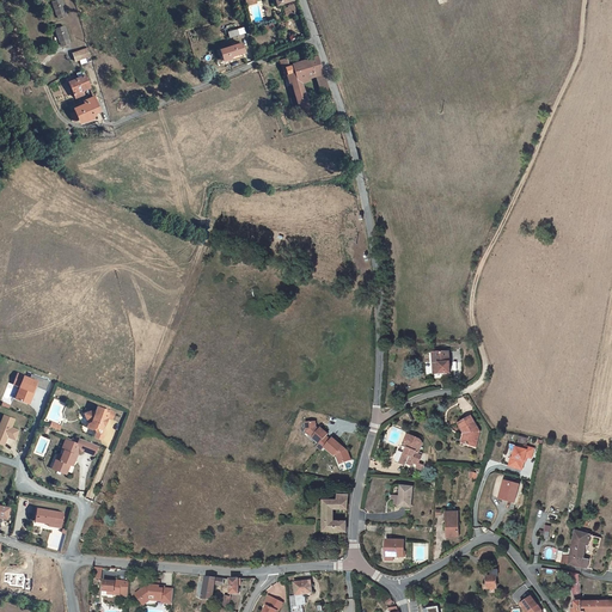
[(61,0),(51,4),(57,20),(66,18),(61,0)]
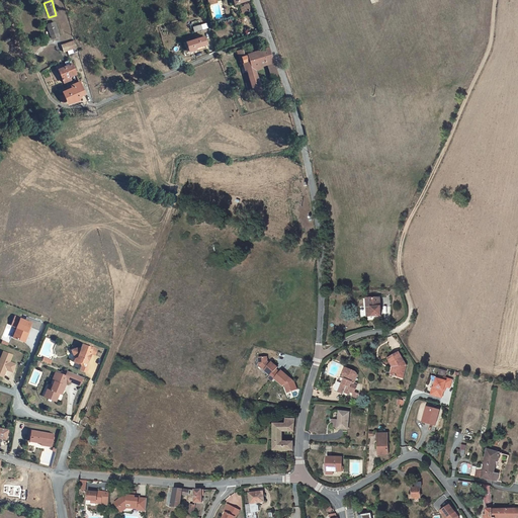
[(55,22),(48,24),(52,39),(59,37),(55,22)]
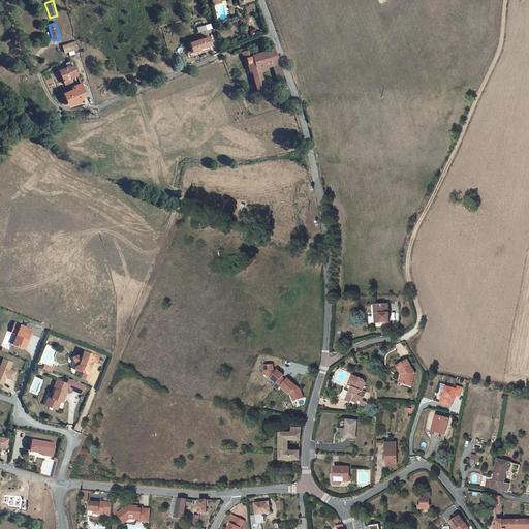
[(210,36),(191,41),(194,52),(207,49),(207,45),(212,44),(210,36)]
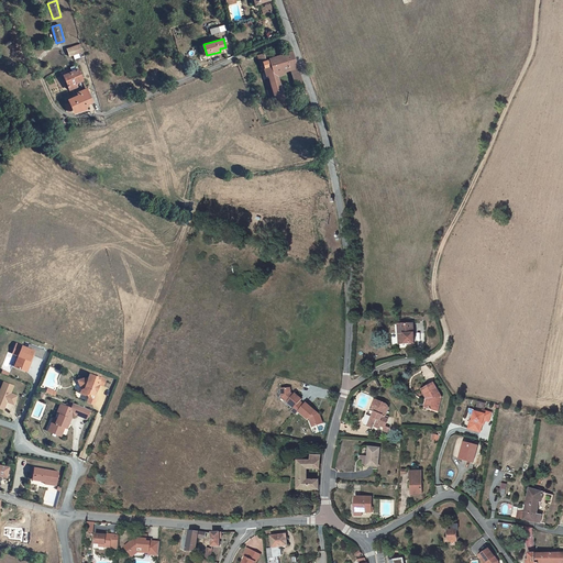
[(68,50),(70,56),(83,53),(80,45),(68,50)]
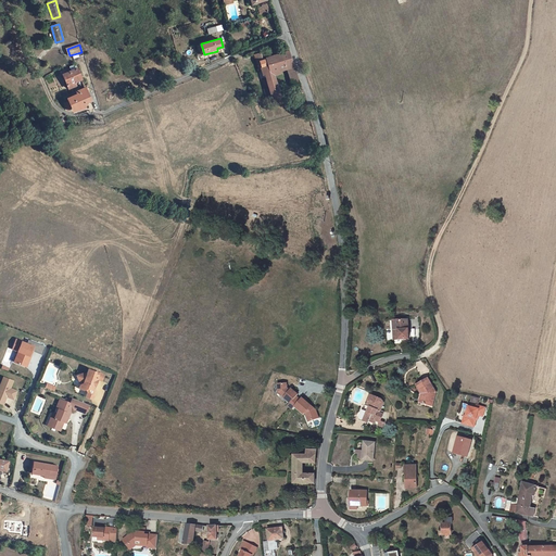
[(294,67),(289,52),(270,58),(263,60),(266,74),(274,101),(280,99),(281,102),(291,100),(290,96),(283,98),(276,75),(282,73),(281,70),(294,67)]
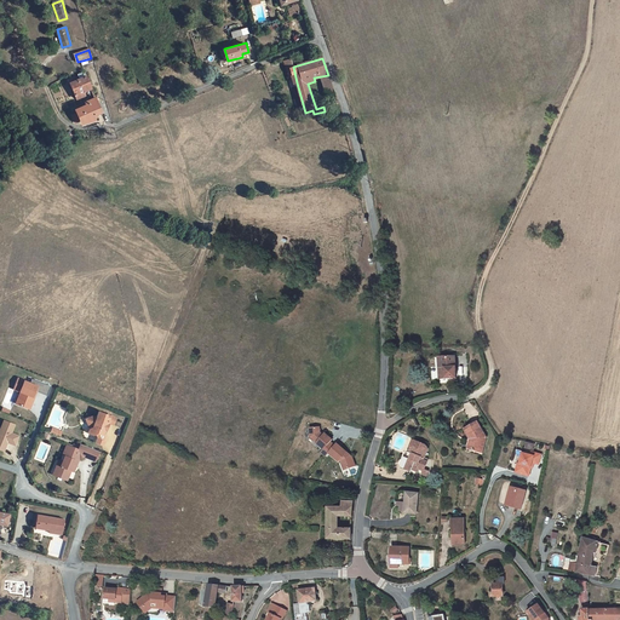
[(90,84),(87,78),(79,80),(82,87),(90,84)]
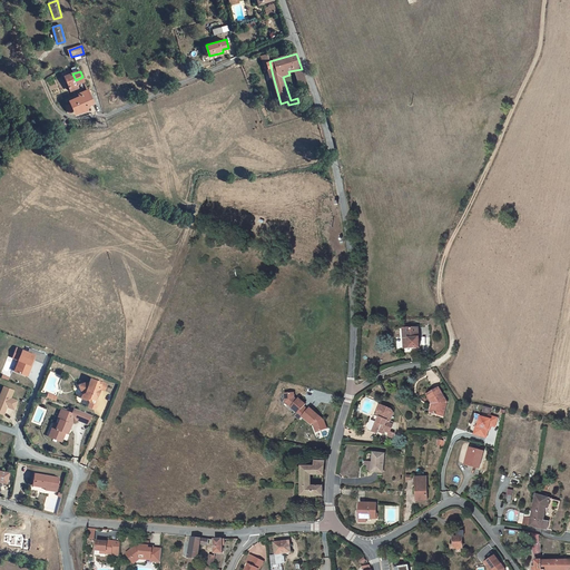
[(76,80),(72,74),(71,75),(66,76),(65,77),(71,90),(79,88),(78,84),(85,81),(82,77),(76,80)]
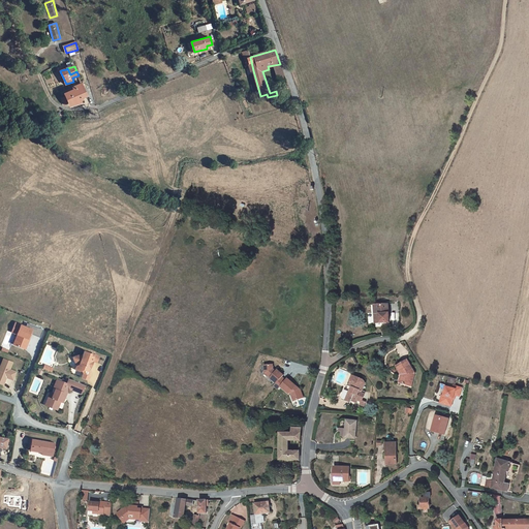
[(69,92),(74,103),(75,106),(84,103),(82,99),(88,96),(83,84),(73,87),(74,90),(69,92)]
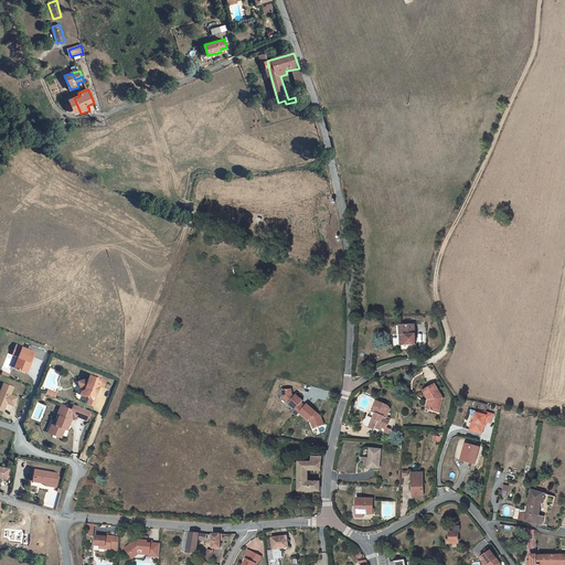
[(80,110),(74,98),(70,100),(71,105),(67,106),(70,114),(74,112),(74,113),(80,110)]
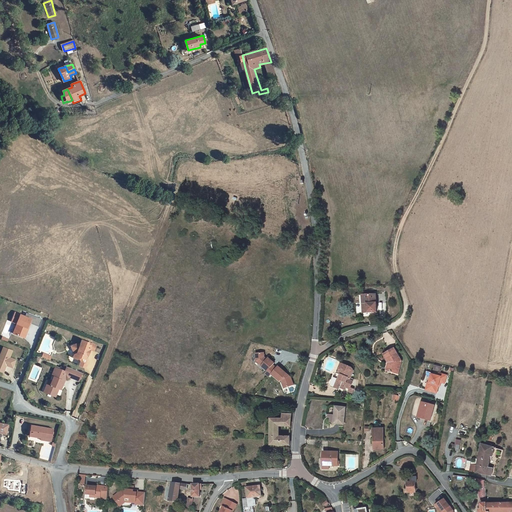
[(378,313),(378,296),(365,296),(366,314),(378,313)]
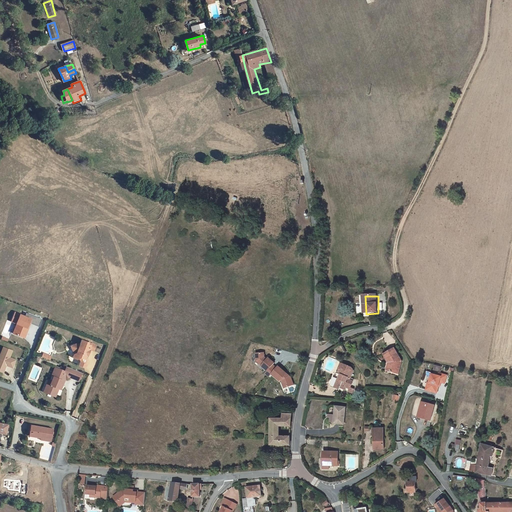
[(12,334),(25,339),(32,318),(14,312),(11,322),(16,324),(12,334)]
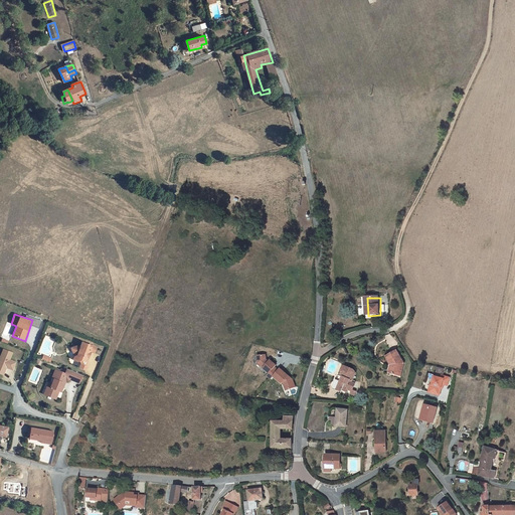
[(87,354),(90,353),(93,347),(82,344),(79,349),(76,348),(70,349),(73,358),(71,361),(76,363),(80,361),(81,362),(78,369),(86,372),(88,367),(86,364),(88,359),(87,357),(87,354)]
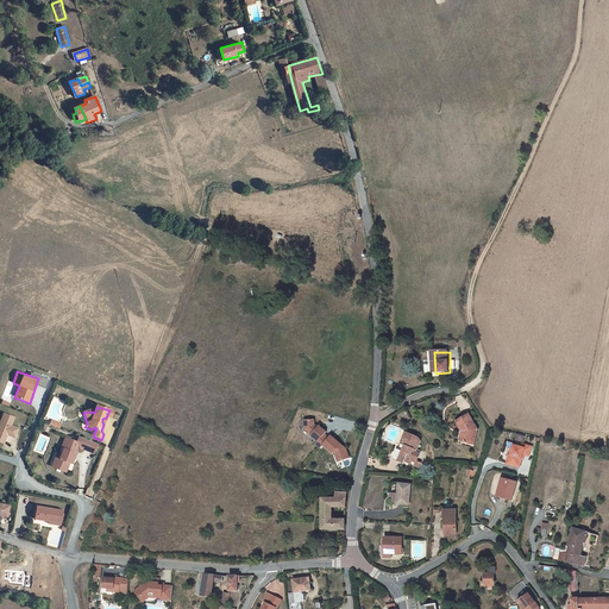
[(2,412),(0,420),(0,441),(5,444),(7,435),(16,438),(19,428),(12,426),(16,416),(2,412)]
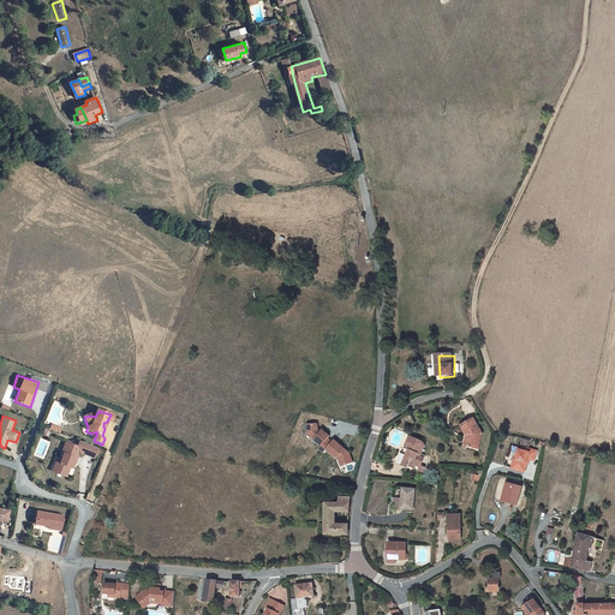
[(475,416),(464,422),(469,431),(470,442),(482,441),(481,428),(475,416)]
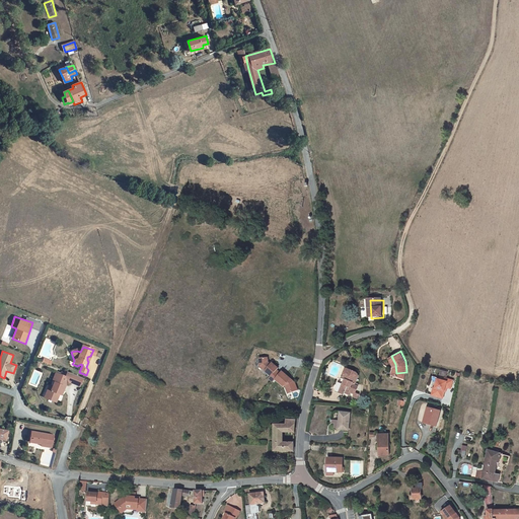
[(270,357),(261,357),(262,362),(265,365),(264,367),(267,370),(273,375),(271,378),(275,381),(277,378),(285,385),(286,384),(287,385),(288,388),(291,387),(293,391),(299,389),(296,381),(284,371),(282,372),(278,369),(280,367),(274,362),(273,364),(270,361),(270,357)]
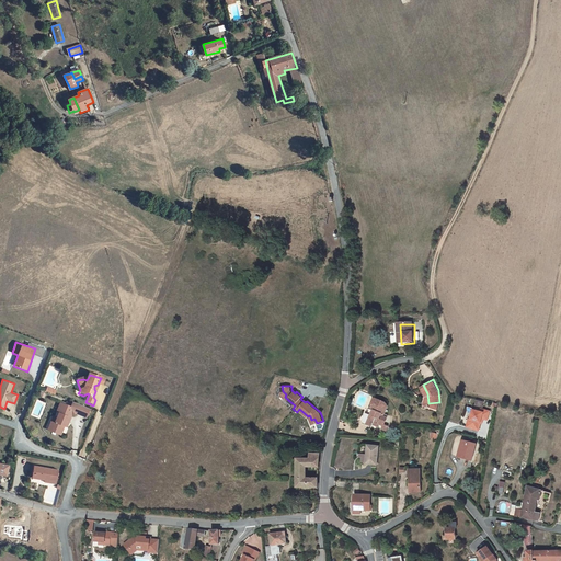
[(384,428),(384,425),(388,427),(389,425),(391,419),(388,416),(388,415),(389,415),(392,408),(390,403),(378,398),(374,409),(378,411),(371,425),(378,427),(379,426),(384,428)]
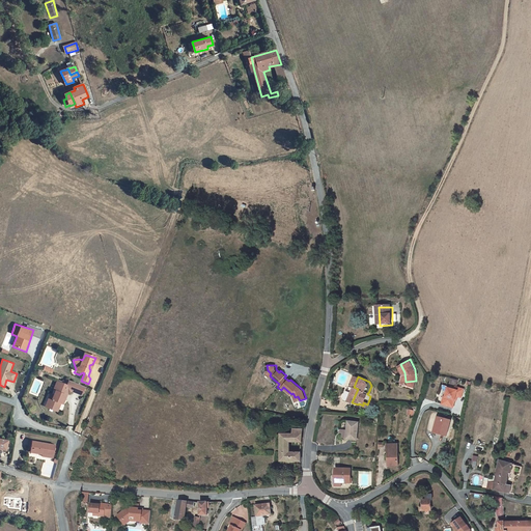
[(81,396),(85,388),(68,382),(66,386),(56,382),(53,391),(55,391),(49,406),(57,410),(60,403),(63,404),(65,400),(63,399),(65,395),(73,393),(81,396)]
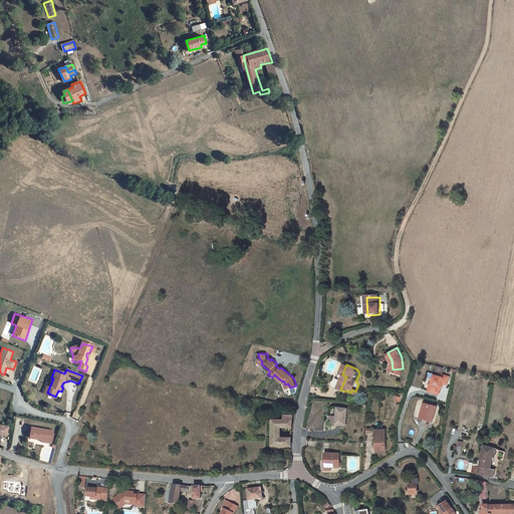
[(448,387),(450,376),(440,373),(440,376),(434,375),(431,384),(429,384),(428,393),(440,396),(442,386),(448,387)]
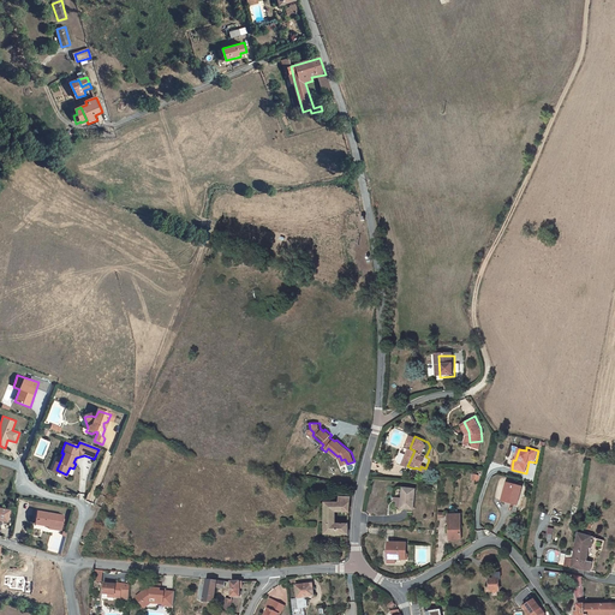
[(415,451),(410,448),(407,455),(405,454),(400,466),(413,471),(415,469),(407,466),(415,451)]
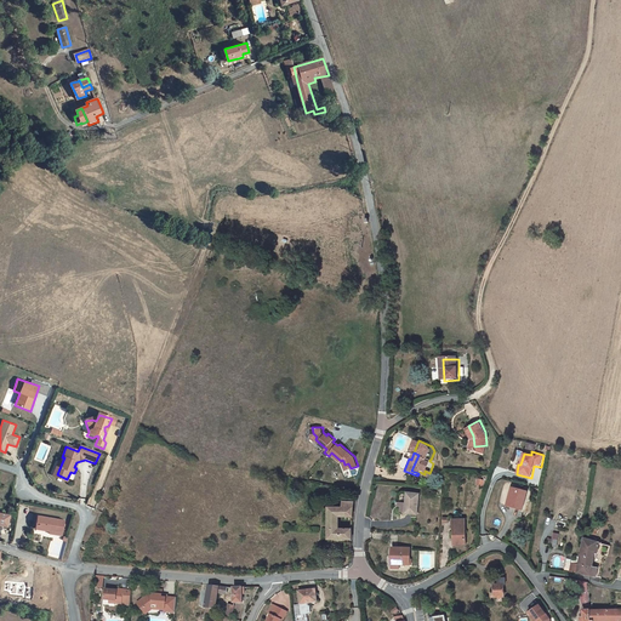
[(62,457),(60,461),(58,460),(52,476),(67,482),(67,479),(57,474),(64,457),(62,457)]
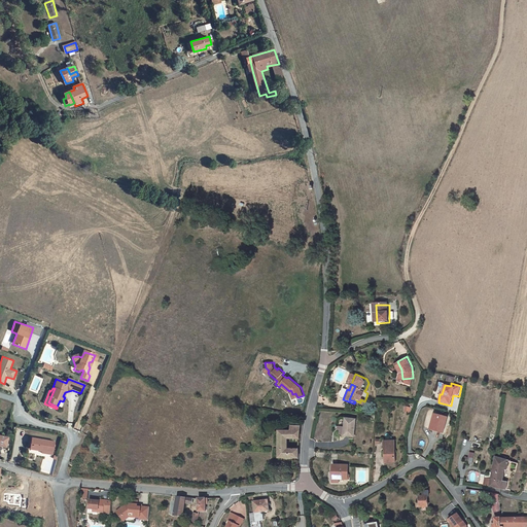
[(437,414),(433,429),(445,432),(449,417),(437,414)]
